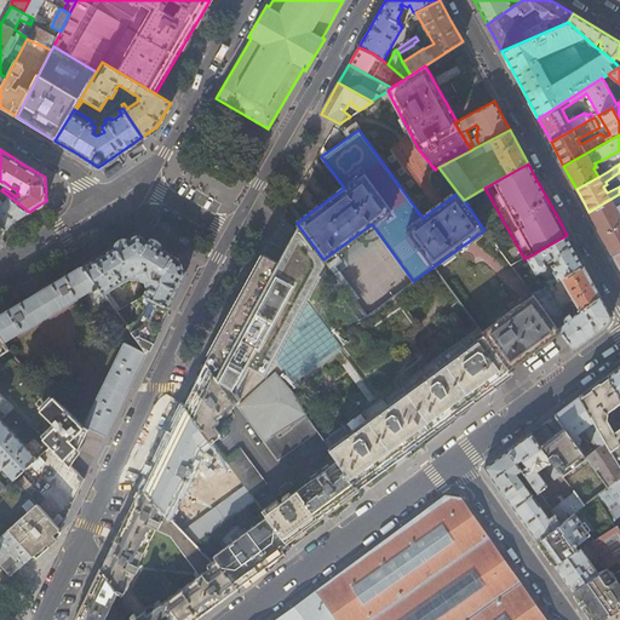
[(3,205),(0,202),(0,225),(4,229),(15,222),(29,212),(1,190),(0,189),(0,195),(1,196),(6,201),(3,205)]
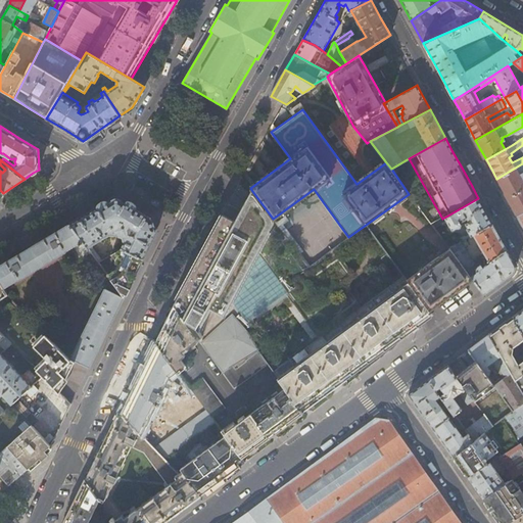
[(522,163),(496,179),(502,188),(513,207),(517,217),(522,212),(522,183),(522,182),(522,163)]
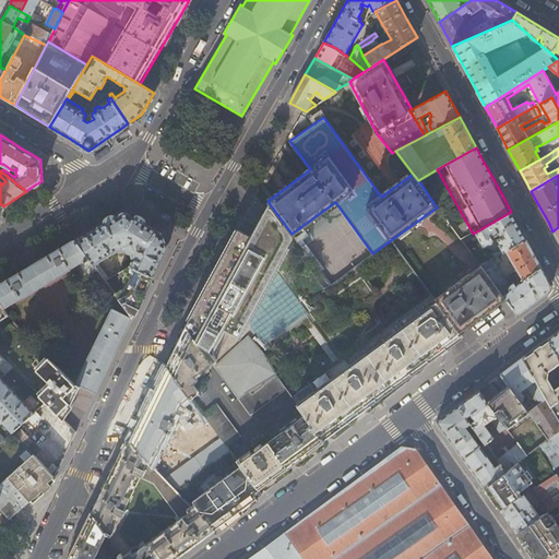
[(331,286),(330,285),(292,234),(270,204),(259,224),(312,299),(331,286)]
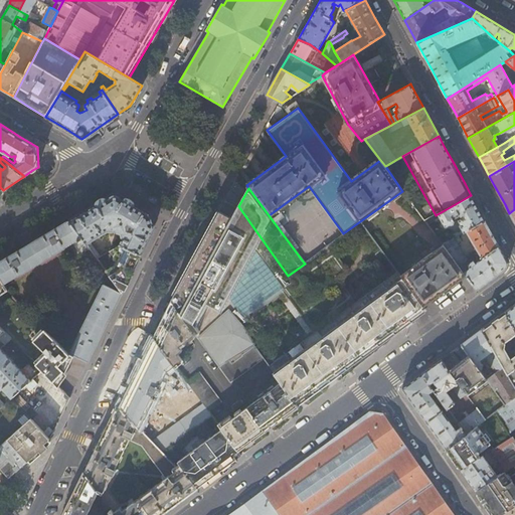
[(128,280),(137,261),(148,239),(154,226),(152,220),(151,214),(136,205),(119,195),(118,195),(115,194),(113,194),(112,195),(91,207),(68,221),(81,238),(108,274),(122,293),(128,280)]
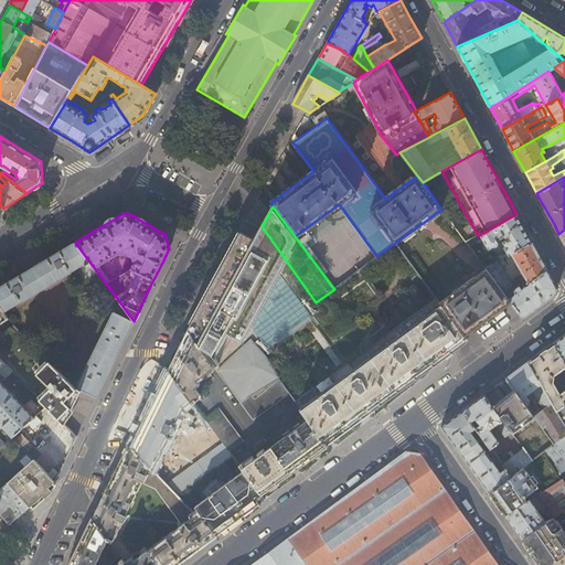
[(525,230),(516,214),(478,236),(467,243),(469,245),(481,238),(489,251),(497,247),(498,244),(497,241),(503,236),(505,240),(503,241),(503,242),(505,246),(504,247),(508,254),(502,256),(501,255),(494,258),(496,262),(498,262),(512,253),(532,242),(525,230)]
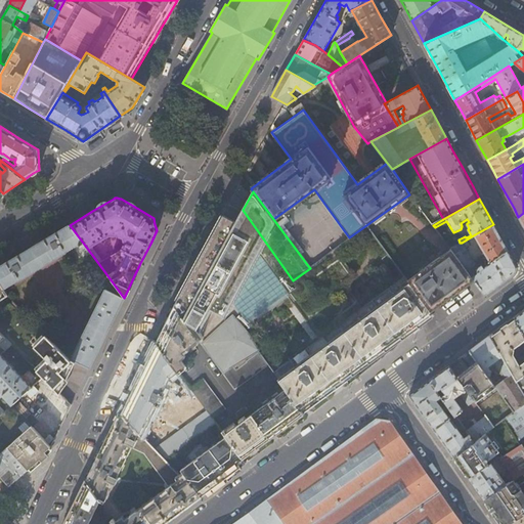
[(404,275),(361,308),(344,284),(353,275),(334,249),(309,267),(310,268),(293,280),(243,210),(235,222),(224,216),(223,216),(198,263),(193,270),(174,306),(183,320),(183,321),(199,341),(223,375),(233,367),(235,370),(259,353),(239,329),(286,295),(319,340),(324,347),(278,381),(286,390),(303,413),(335,390),(374,361),(402,340),(418,329),(413,323),(421,318),(430,311),(407,280),(404,275)]
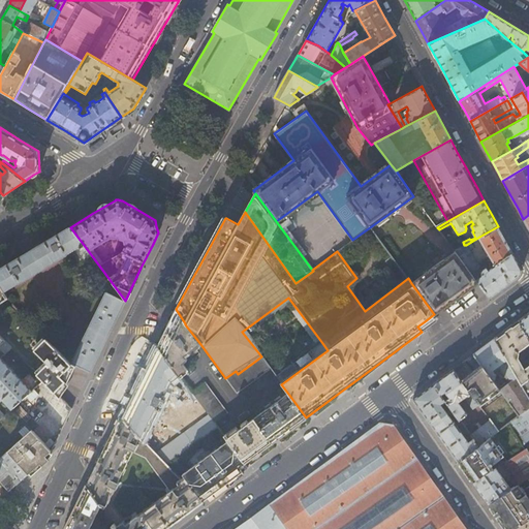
[(519,276),(522,270),(509,248),(498,226),(479,237),(490,256),(488,257),(489,259),(491,258),(495,265),(488,270),(486,268),(481,271),(479,268),(479,267),(466,245),(464,245),(455,251),(478,283),(489,298),(504,287),(519,276)]
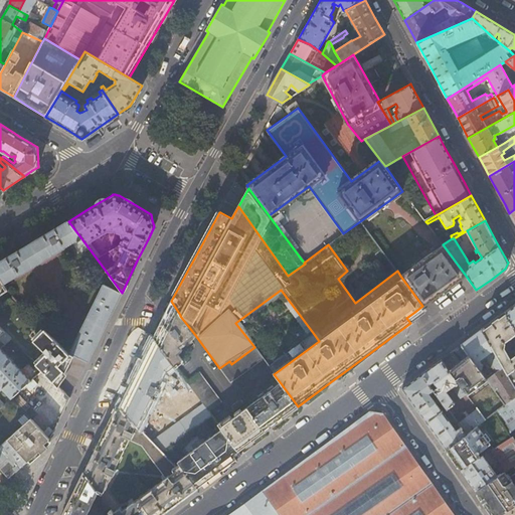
[(81,238),(68,221),(58,227),(34,241),(8,256),(0,262),(0,278),(3,284),(18,275),(19,275),(59,250),(64,247),(64,246),(77,238),(78,240),(81,238)]
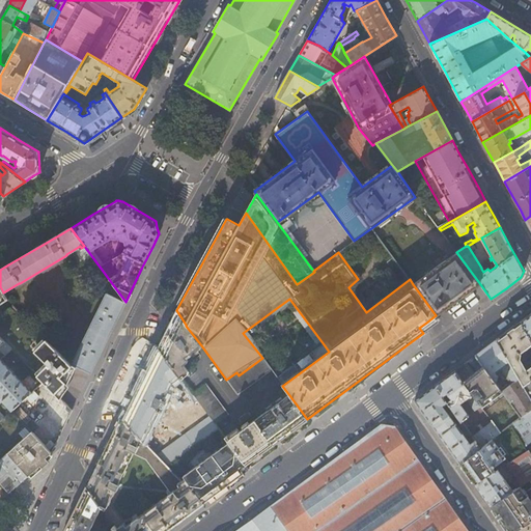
[(480,284),(456,252),(413,284),(436,315),(444,310),(471,290),(480,284)]
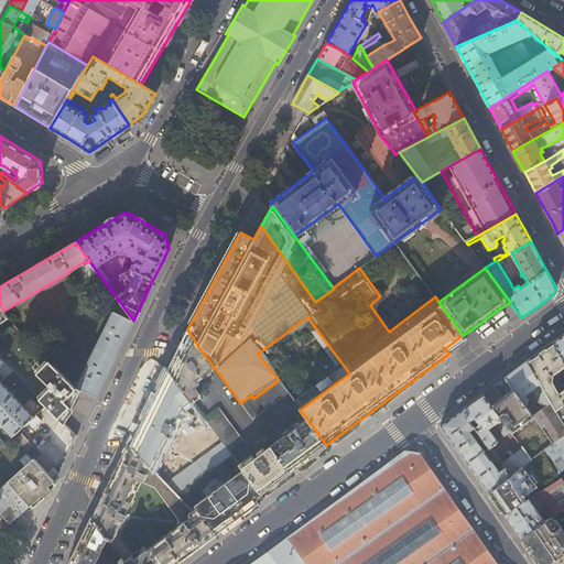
[(133,321),(118,300),(75,388),(80,390),(96,397),(105,378),(123,339),(133,321)]
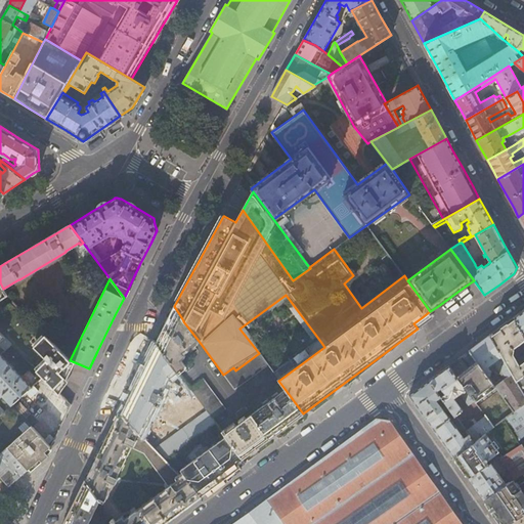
[(75,362),(70,360),(12,301),(4,309),(2,307),(0,308),(0,333),(11,344),(59,394),(69,380),(67,378),(75,362)]
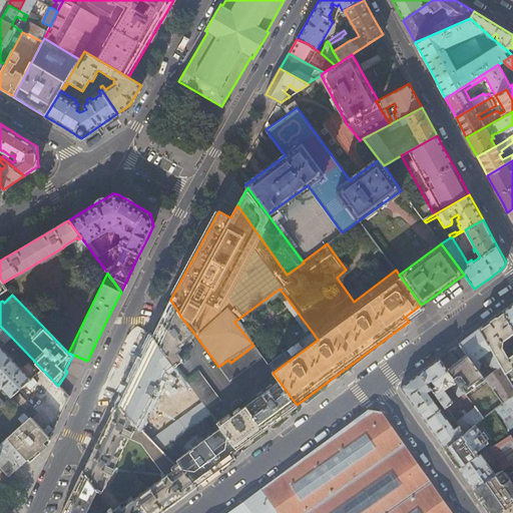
[(179,315),(179,314),(170,300),(153,336),(175,365),(178,364),(177,362),(181,358),(177,353),(182,349),(179,345),(194,334),(179,315)]
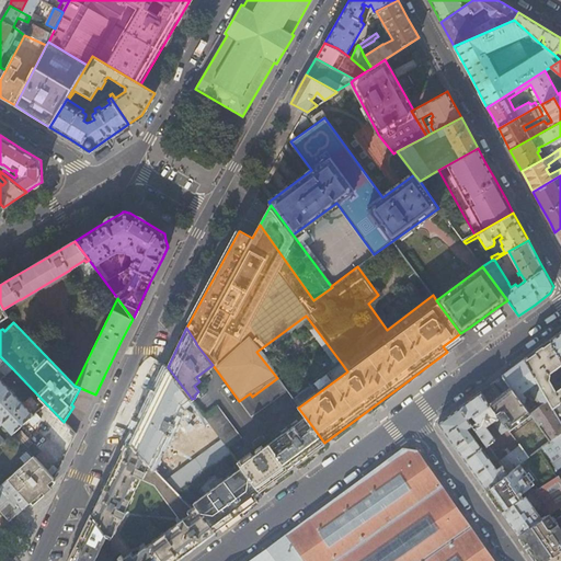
[(560,331),(550,340),(560,358),(560,331)]
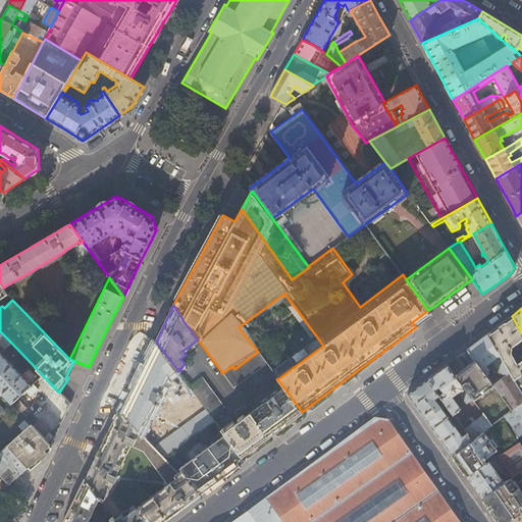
[(511,348),(521,338),(521,335),(521,333),(512,316),(500,325),(488,333),(514,378),(521,372),(521,358),(516,362),(511,353),(511,348)]
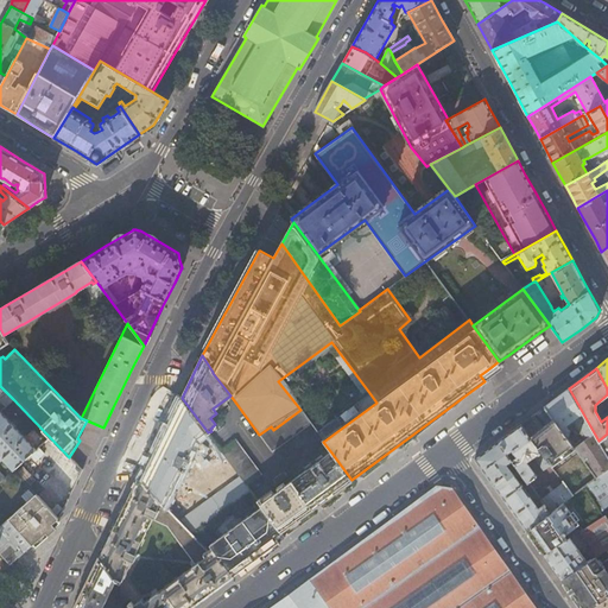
[(0,386),(0,400),(5,406),(13,399),(0,386)]
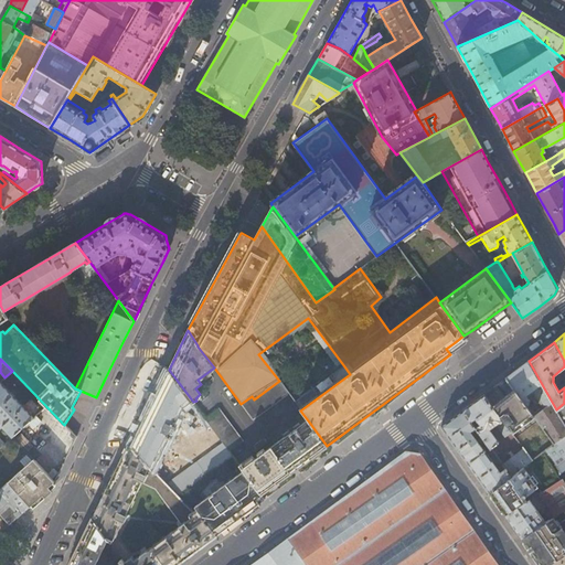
[(554,444),(564,435),(564,425),(556,409),(529,361),(518,370),(505,379),(513,390),(526,405),(530,403),(530,401),(525,395),(525,394),(529,392),(531,392),(534,390),(537,394),(543,403),(541,405),(544,408),(534,417),(554,444)]
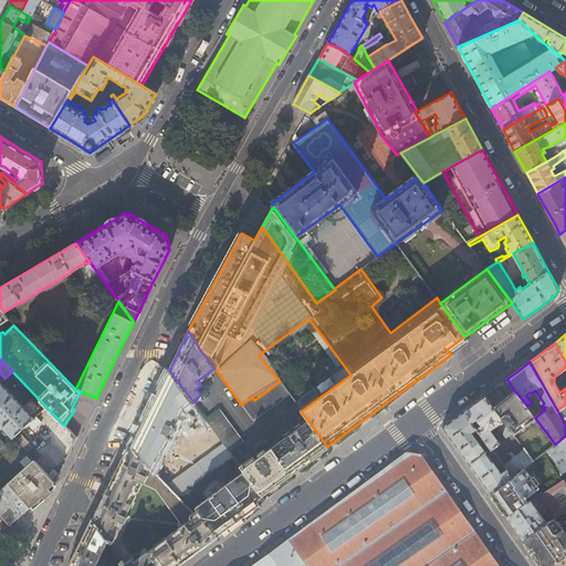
[(295,402),(301,411),(350,375),(345,367),(295,402)]
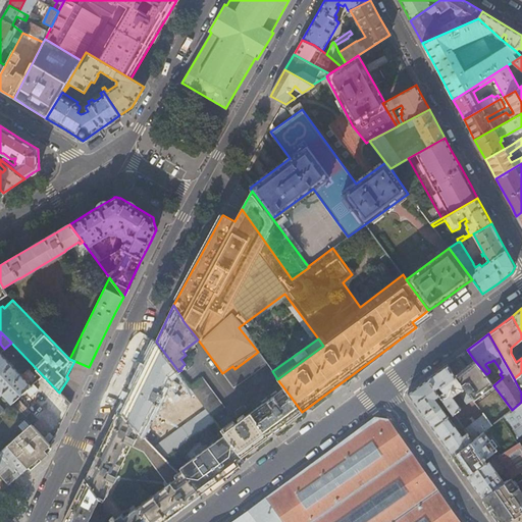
[(171,376),(178,371),(156,342),(121,413),(144,435),(159,403),(161,403),(165,395),(164,394),(171,376)]
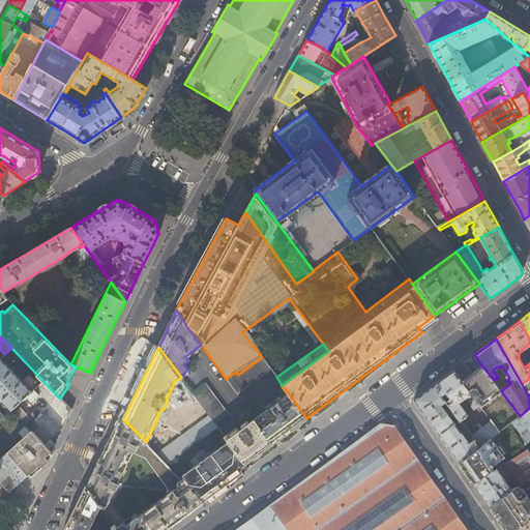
[(270,370),(262,357),(238,375),(236,372),(226,379),(236,393),(270,370)]
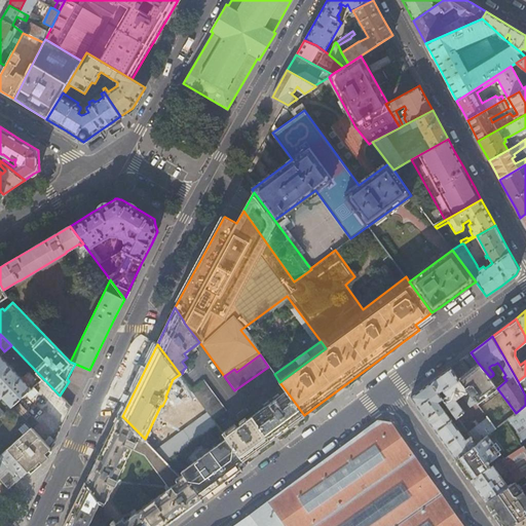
[(30,389),(0,357),(0,398),(0,399),(2,397),(11,407),(30,389)]
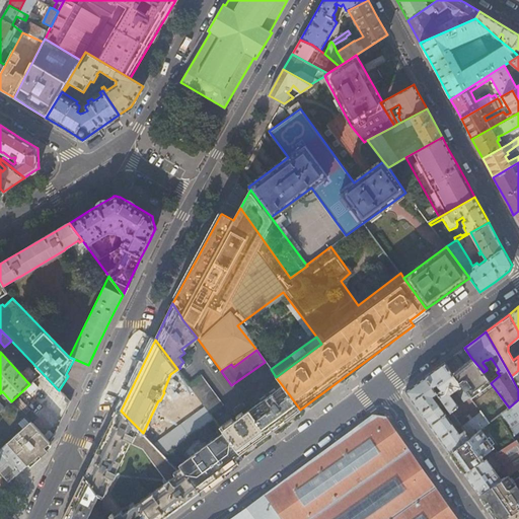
[(470,397),(490,382),(484,372),(471,358),(461,366),(452,373),(461,385),(470,396),(470,397)]
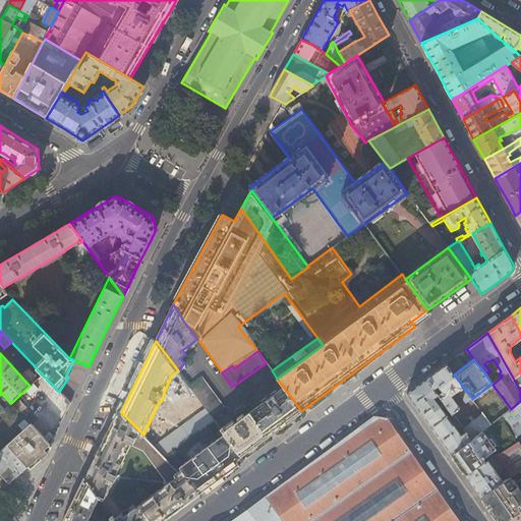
[(465,403),(472,398),(463,387),(454,374),(446,363),(437,370),(426,378),(440,395),(453,413),(459,408),(451,397),(451,396),(452,395),(457,391),(465,403)]
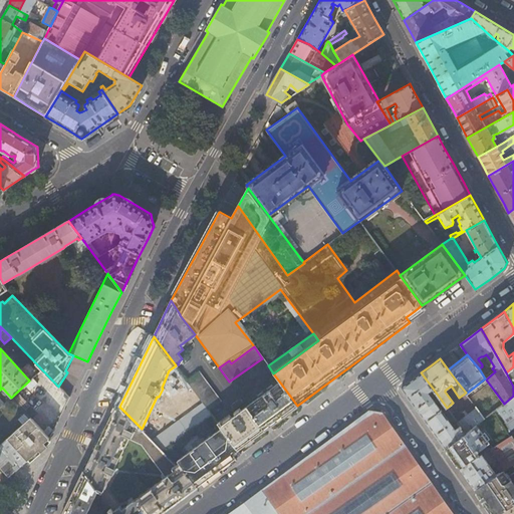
[(203,379),(199,372),(187,380),(192,388),(203,379)]
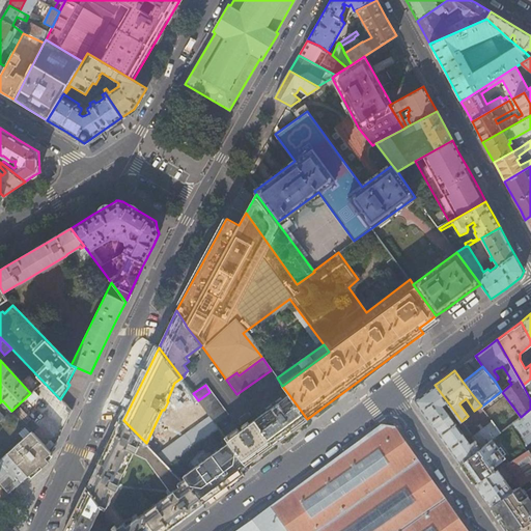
[(475,440),(471,443),(443,407),(448,402),(435,385),(425,392),(414,400),(437,432),(459,464),(480,447),(475,440)]
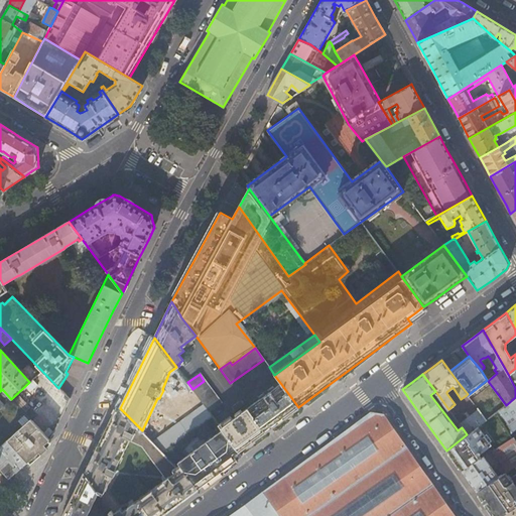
[(210,412),(221,403),(204,381),(192,389),(210,412)]
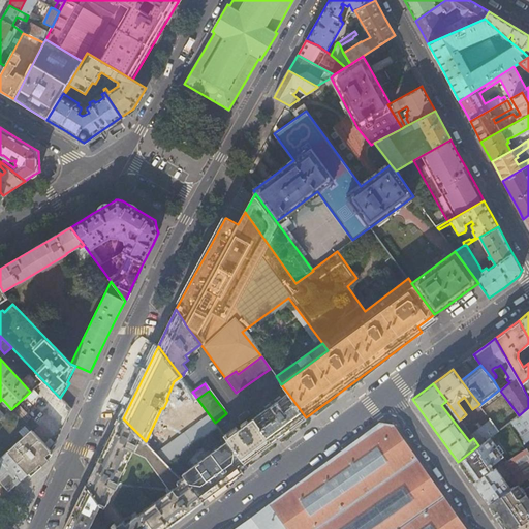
[(306,417),(288,394),(254,417),(272,443),(289,431),(307,418),(306,417)]
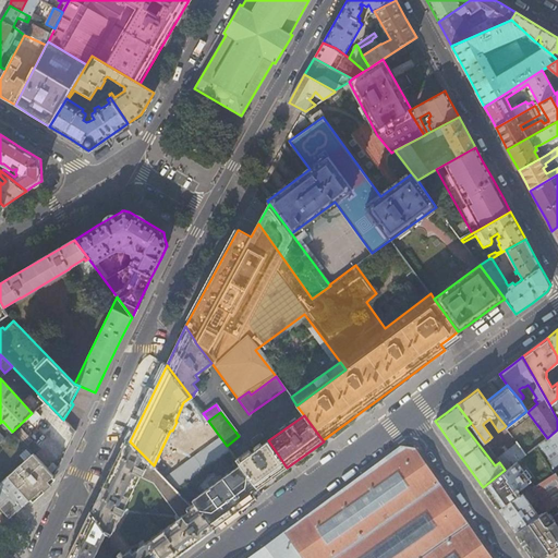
[(557,429),(547,438),(542,443),(556,472),(557,475),(557,429)]
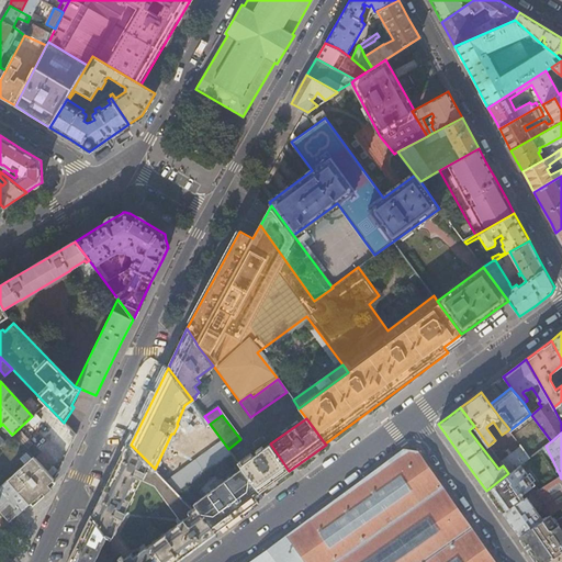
[(228,449),(222,441),(168,483),(179,494),(181,493),(229,457),(232,454),(228,449)]
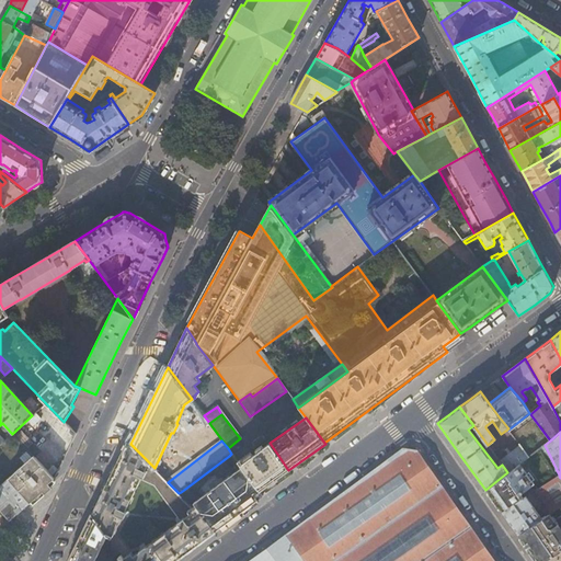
[(122,556),(125,560),(173,560),(199,542),(215,531),(195,505),(192,507),(179,493),(168,482),(155,468),(130,444),(127,443),(92,514),(109,536),(122,556)]
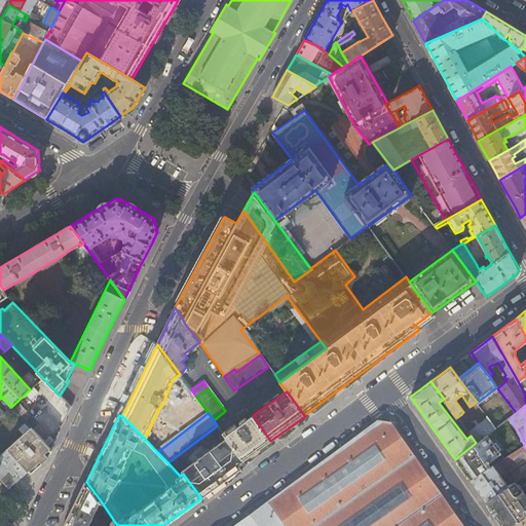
[(270,441),(253,415),(227,434),(225,431),(223,433),(243,460),(258,450),(270,441)]
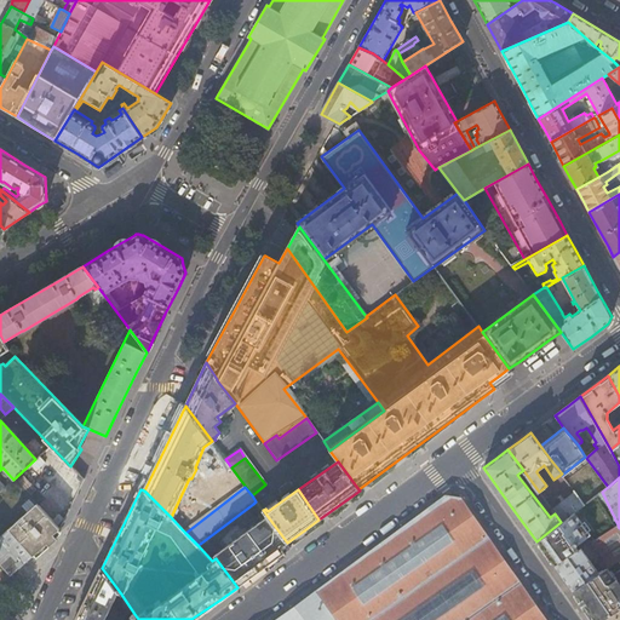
[(584,505),(574,492),(552,509),(555,514),(561,522),(573,514),(584,505)]
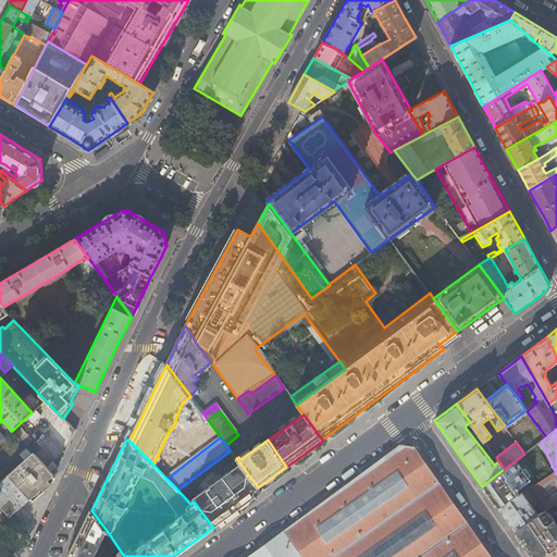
[(413,448),(399,446),(382,459),(364,471),(345,485),(326,499),(309,512),(291,525),(280,533),(271,540),(249,556),(246,556),(490,556),(467,524),(440,484),(413,448)]
